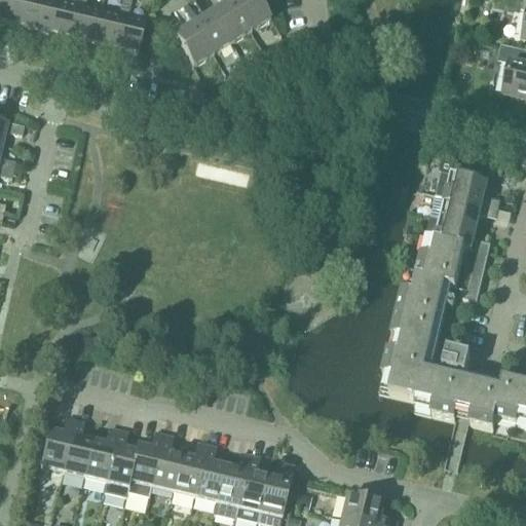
[(13,0),(0,0),(0,27),(7,29),(13,0)]
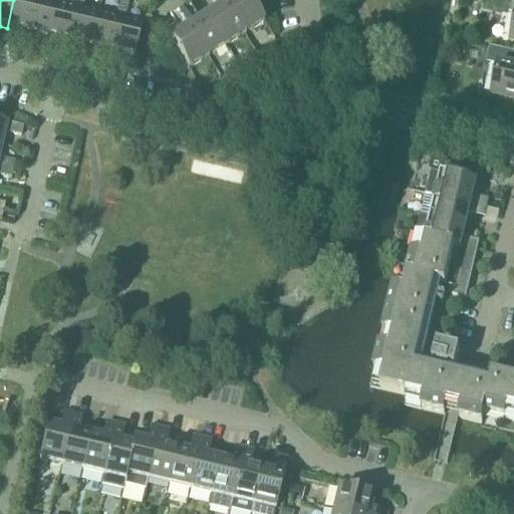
[(31,0),(13,0),(7,28),(28,33),(35,1),(39,2),(39,0),(31,0)]
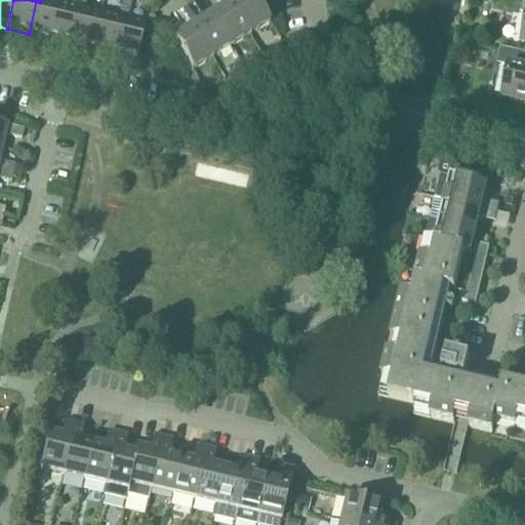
[(57,6),(49,39),(71,44),(79,11),(83,12),(86,2),(77,0),(75,10),(57,6)]
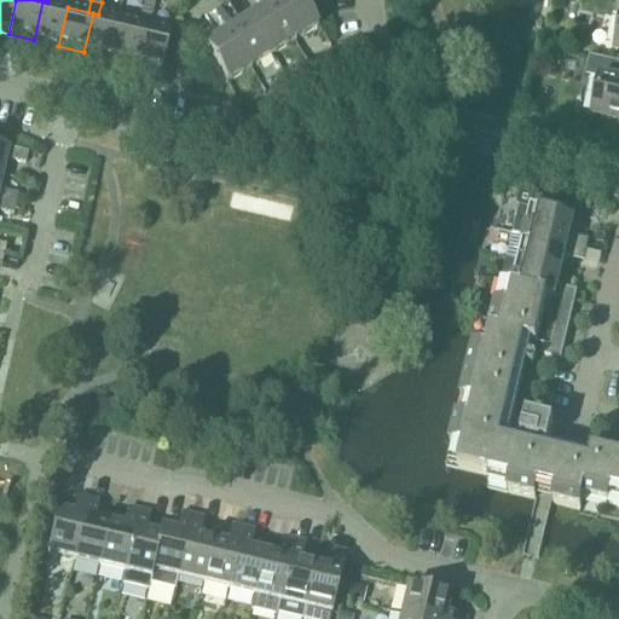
[(145,0),(144,0),(142,12),(152,15),(155,3),(145,0)]
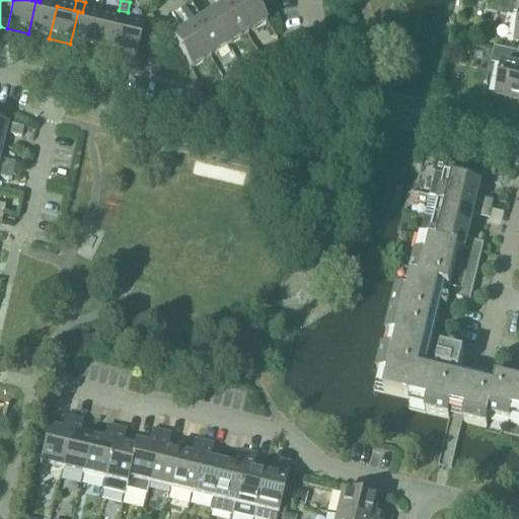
[(266,23),(250,0),(234,0),(170,40),(190,71),(266,23)]
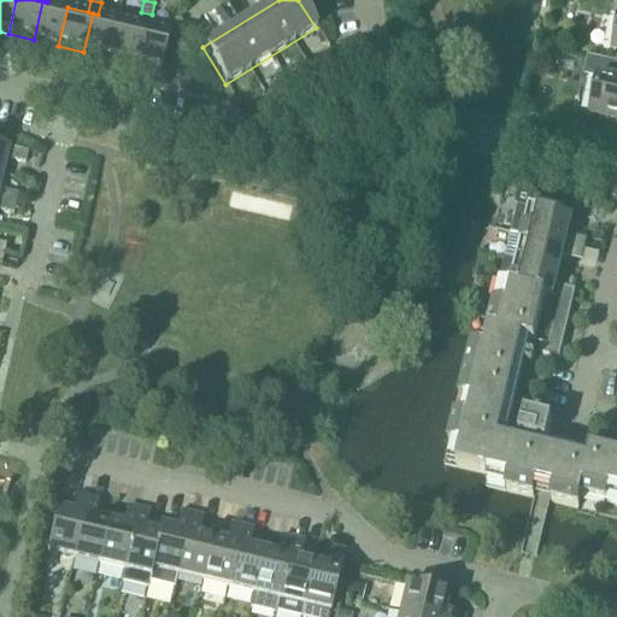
[(68,7),(47,3),(42,1),(34,40),(58,46),(68,7)]
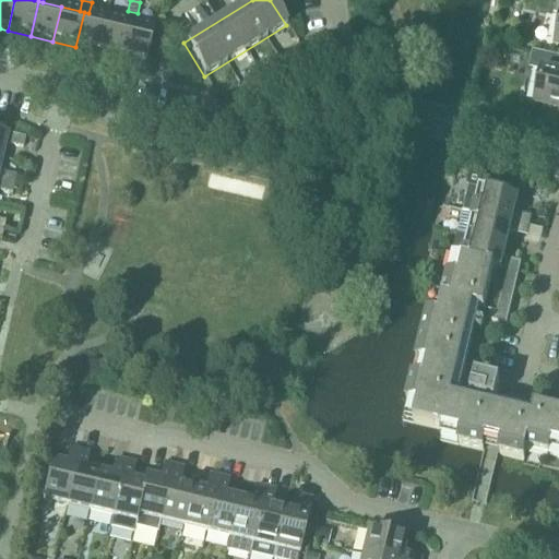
[(204,8),(197,12),(200,19),(207,13),(204,8)]
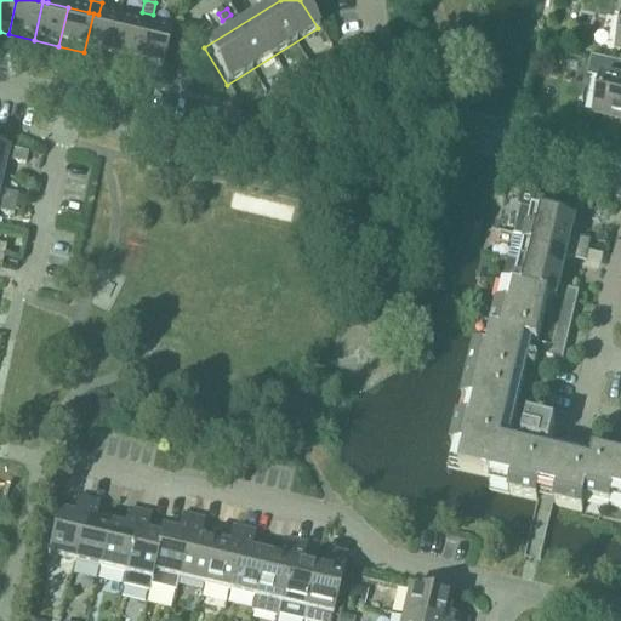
[(119,20),(109,58),(135,64),(144,26),(149,27),(153,15),(142,12),(140,24),(119,20)]
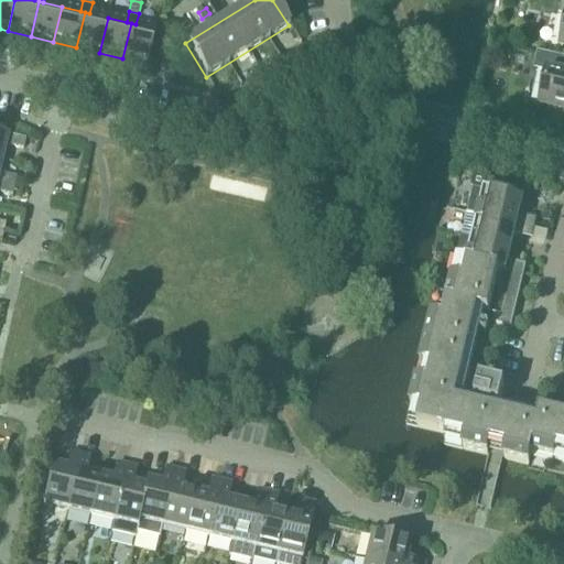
[(99,53),(108,18),(89,13),(85,12),(76,47),(99,53)]
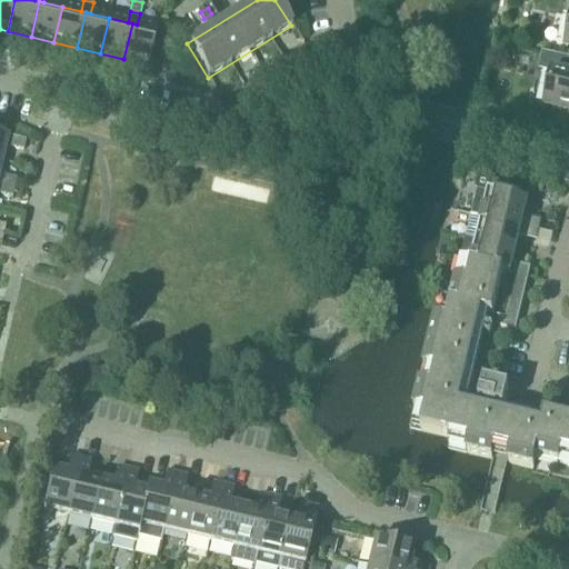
[(203,19),(207,25),(215,20),(211,13),(203,19)]
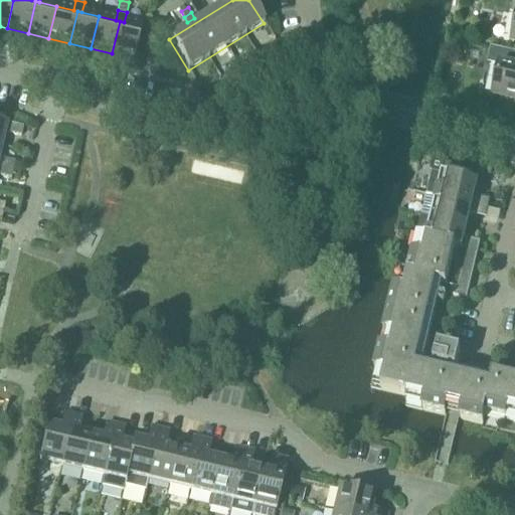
[(177,13),(170,18),(173,24),(180,19),(177,13)]
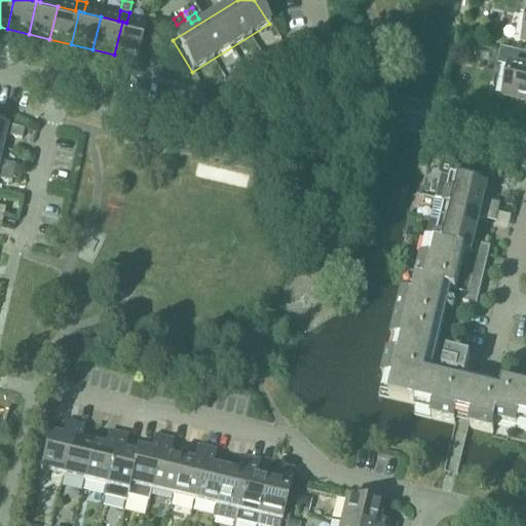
[(177,25),(180,30),(188,25),(184,20),(177,25)]
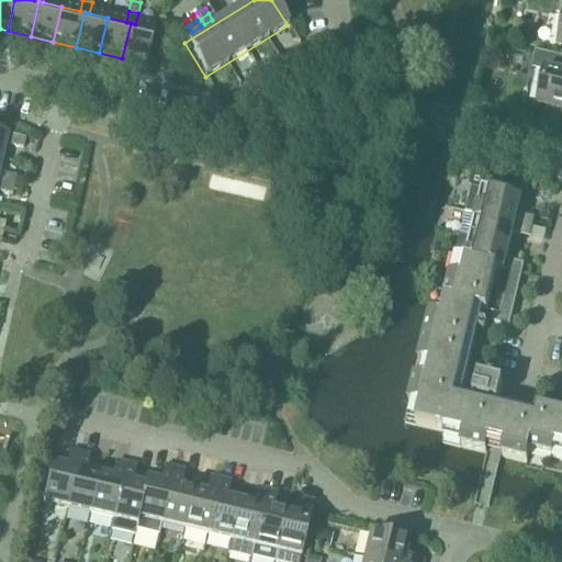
[(155,29),(135,24),(131,23),(122,58),(146,64),(155,29)]
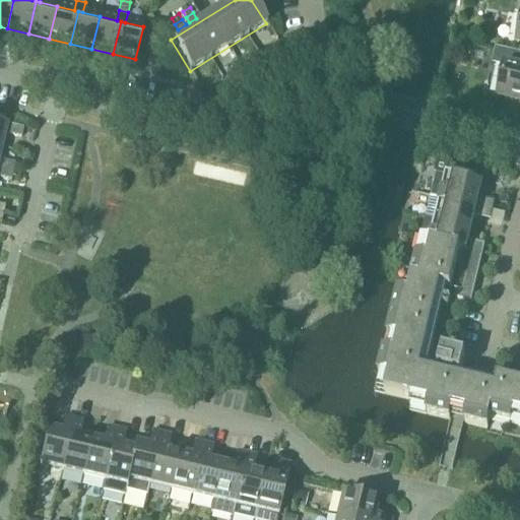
[(519,101),(519,54),(496,49),(492,65),(505,68),(499,95),(519,101)]
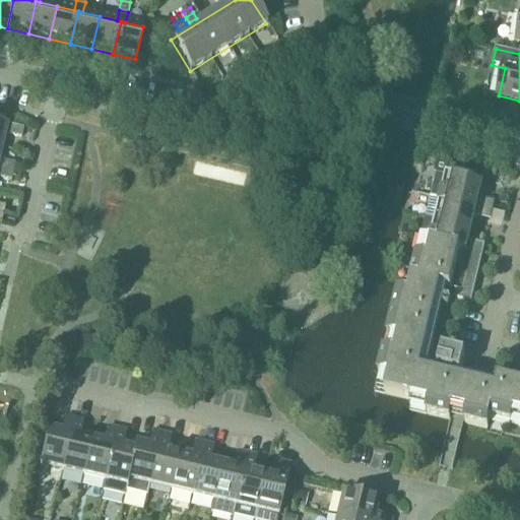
[(21,138),(23,129),(10,126),(8,135),(21,138)]
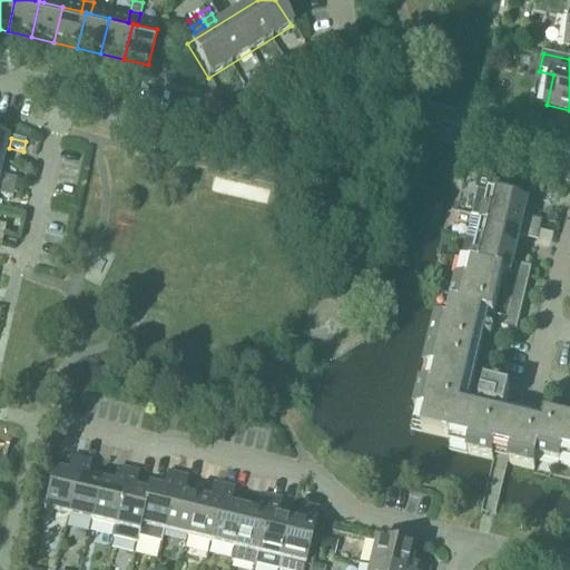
[(0,186),(0,187),(13,190),(16,182),(2,177),(0,186)]
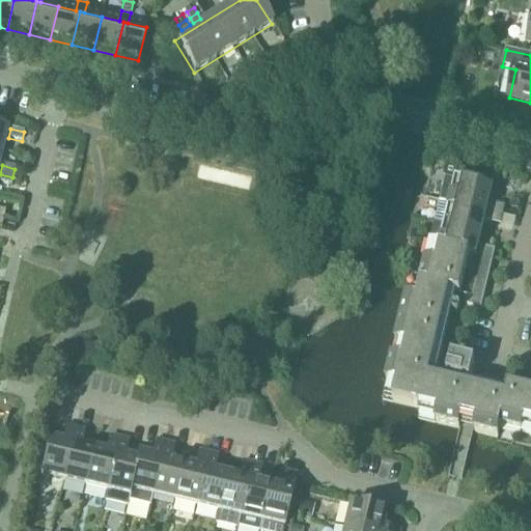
[(491,191),(494,178),(457,169),(450,203),(503,217),(505,207),(488,204),(492,191),(491,191)]
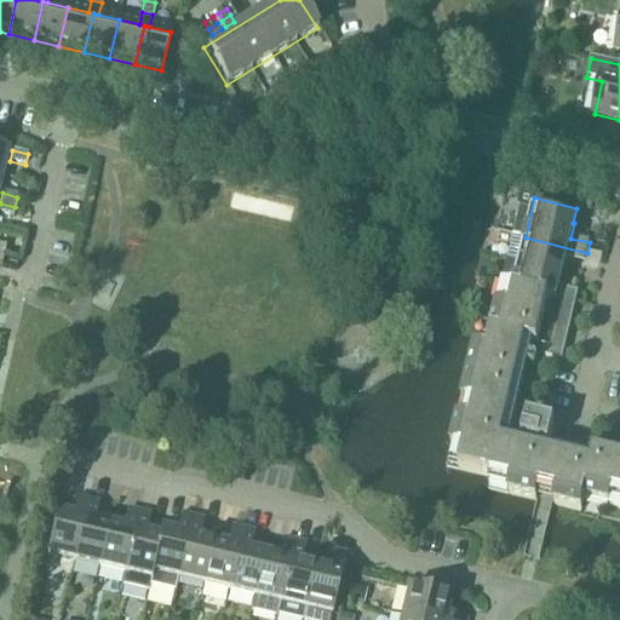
[(15,207),(0,204),(0,214),(12,218),(15,207)]
